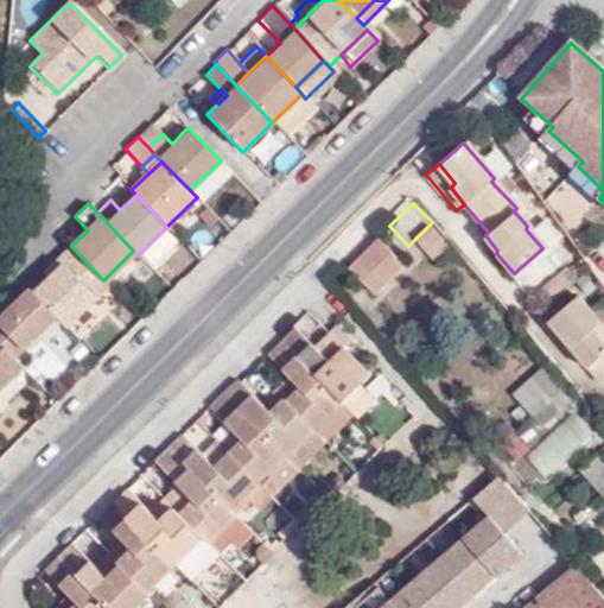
[(415,239),(427,258),(446,247),(434,227),(415,239)]
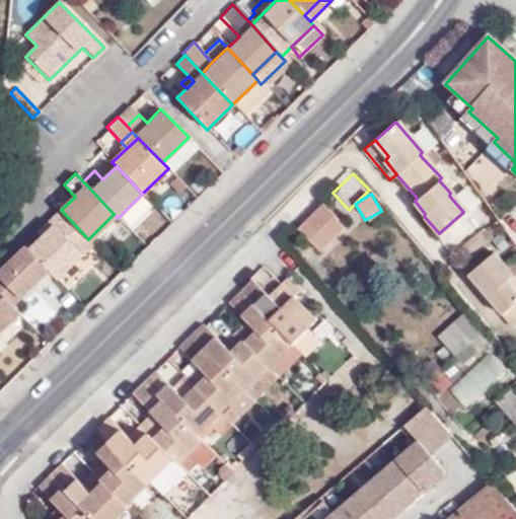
[(320,201),(294,225),(316,250),(344,226),(320,201)]
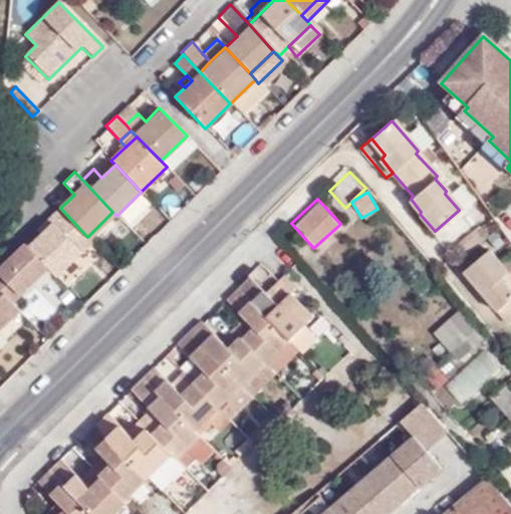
[(91,241),(87,237),(60,208),(49,218),(53,223),(40,234),(26,247),(45,267),(54,276),(91,241)]
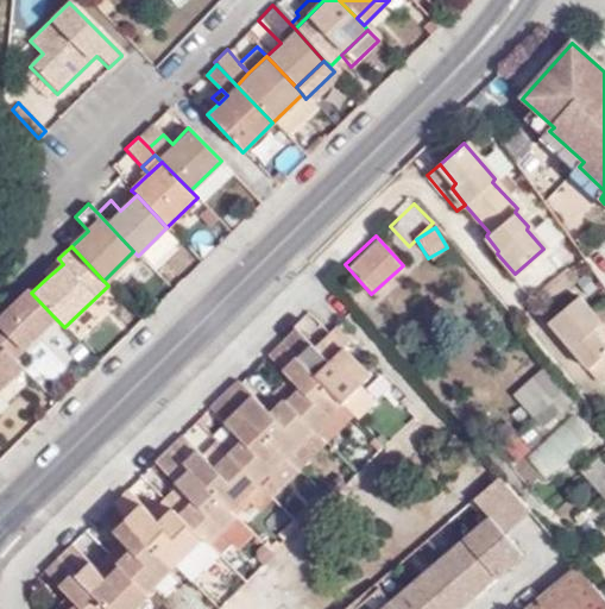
[(58,258),(43,272),(48,277),(63,264),(58,258)]
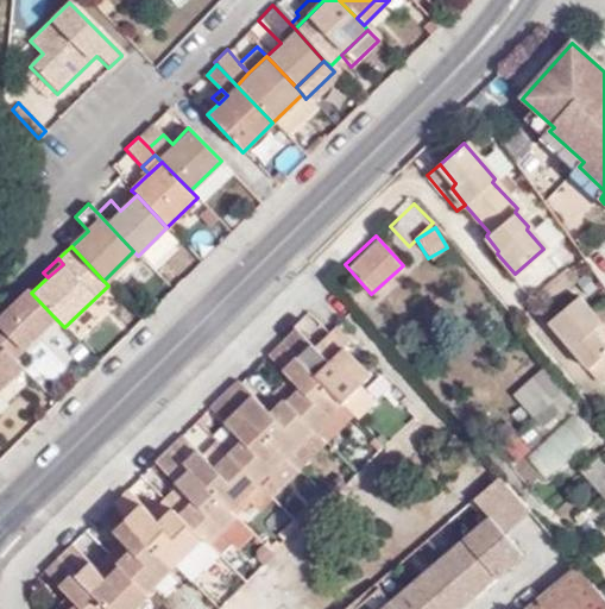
[(567,275),(569,272),(566,268),(533,295),(537,300),(542,296),(567,275)]
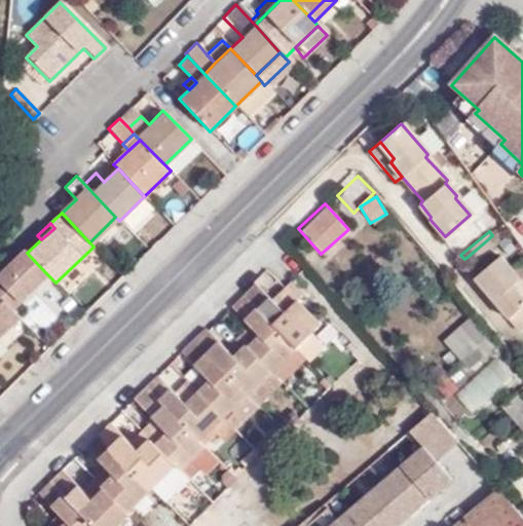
[(475,263),(496,246),(490,237),(469,256),(475,263)]
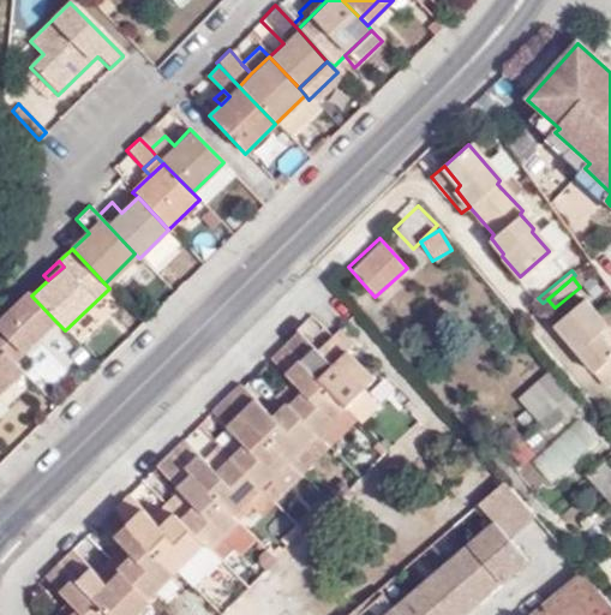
[(0,348),(10,359),(54,320),(31,296),(23,288),(0,308),(0,348)]
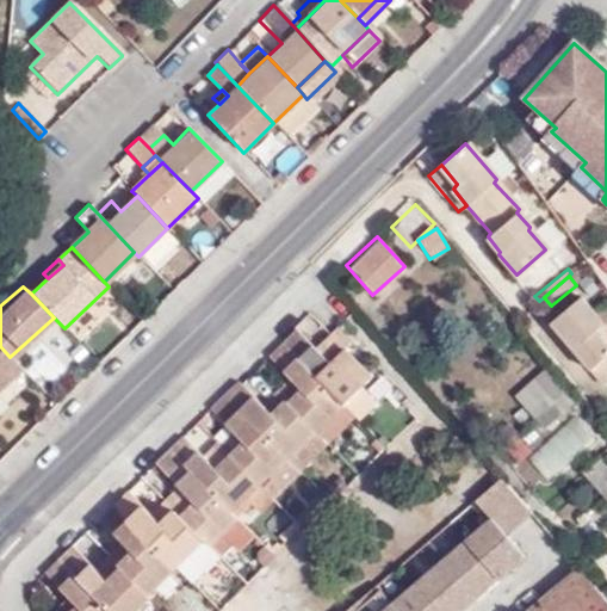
[(606,347),(593,333),(600,323),(576,297),(551,321),(604,383),(606,380),(606,347)]
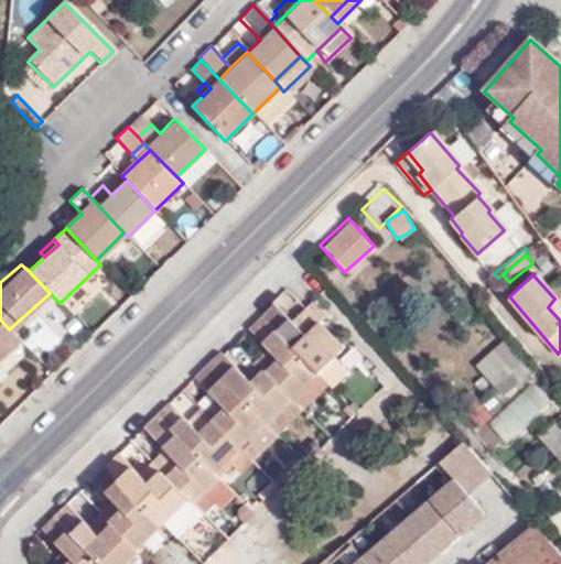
[(560,306),(554,299),(548,307),(560,321),(560,306)]
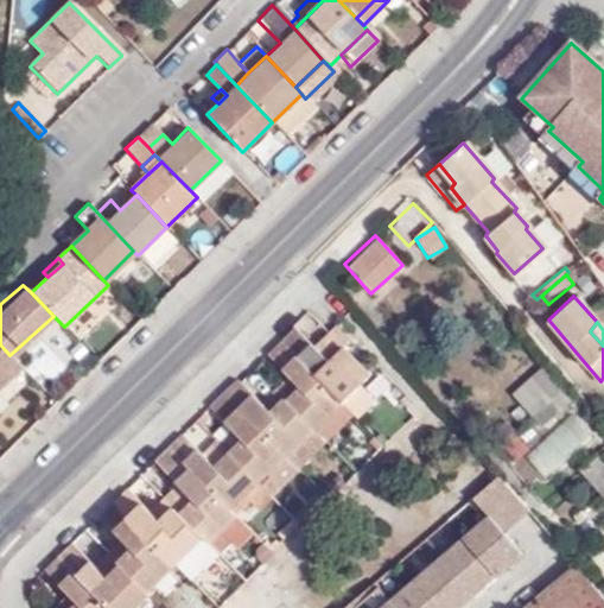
[(339,347),(328,359),(315,347),(293,327),(277,342),(337,403),(356,384),(367,374),(339,347)]
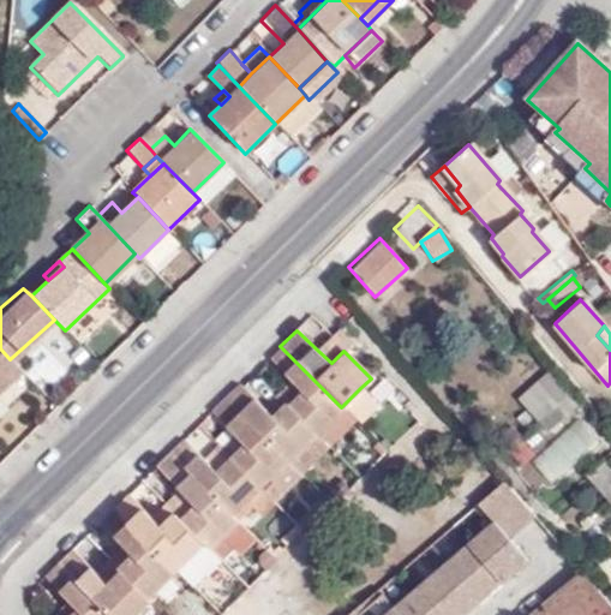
[(351,342),(339,330),(331,338),(343,351),(351,342)]
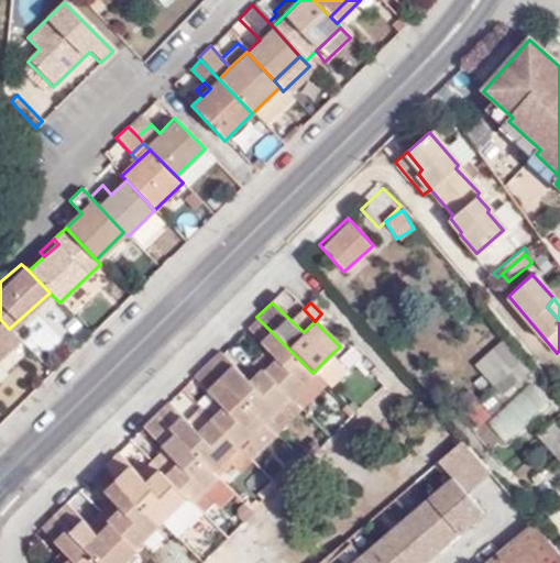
[(315,321),(304,309),(303,311),(292,321),(304,332),(315,321)]
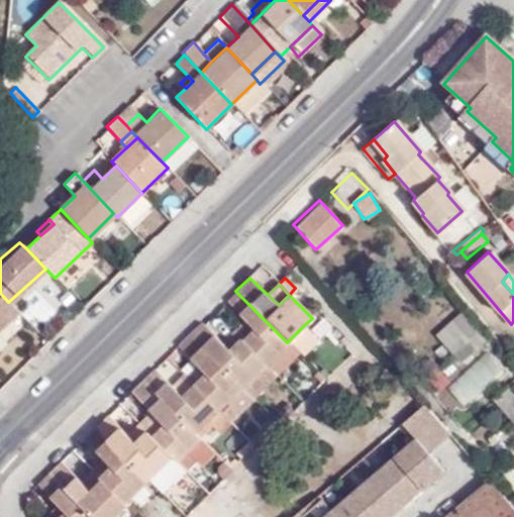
[(244,318),(254,328),(239,341),(263,364),(264,365),(287,342),(235,291),(225,300),(244,318)]
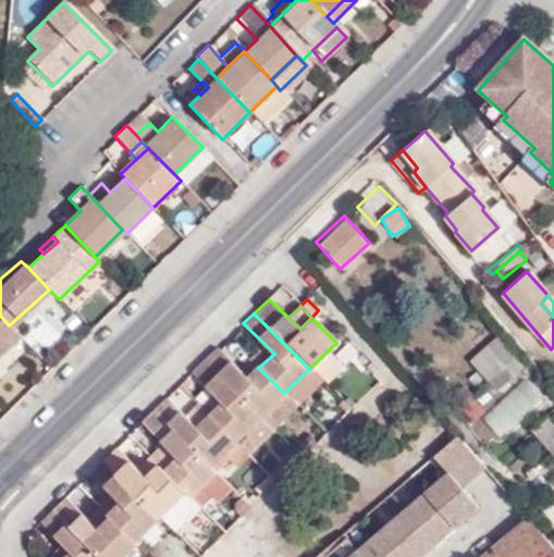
[(0,356),(22,338),(9,325),(0,316),(0,356)]
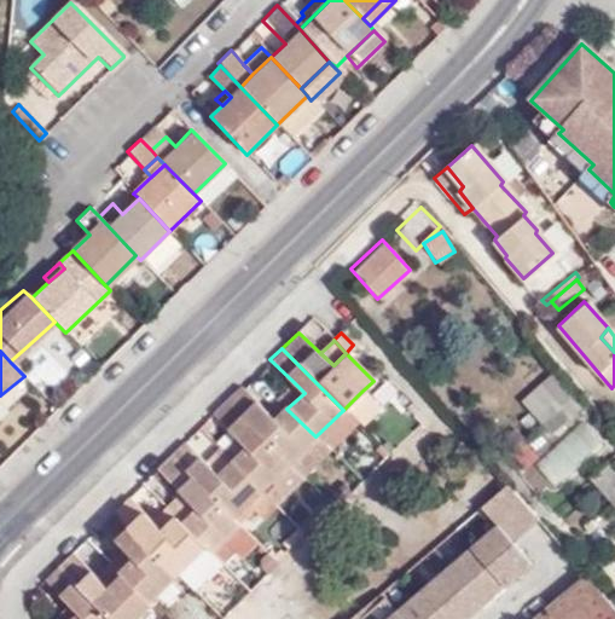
[(549,376),(521,401),(540,423),(557,408),(567,418),(578,409),(549,376)]
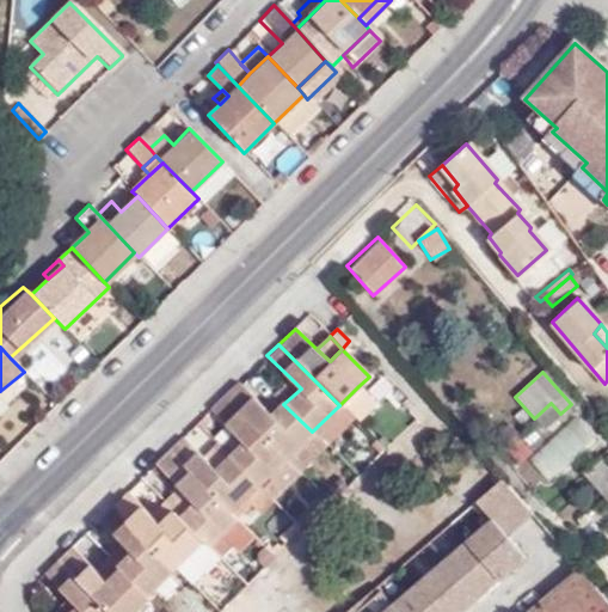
[(289,377),(272,393),(283,404),(301,389),(289,377)]
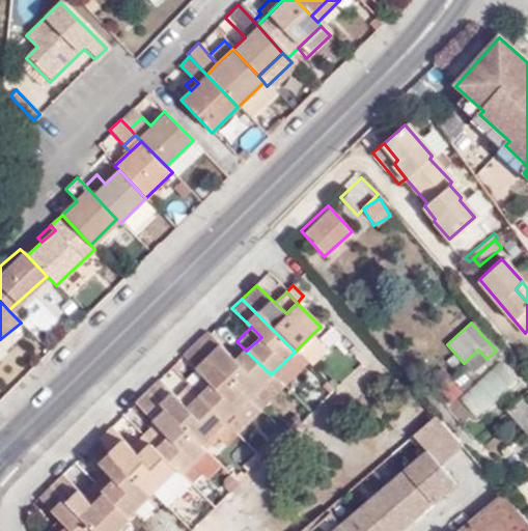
[(207,331),(193,345),(245,397),(270,373),(246,351),(237,360),(227,350),(207,331)]
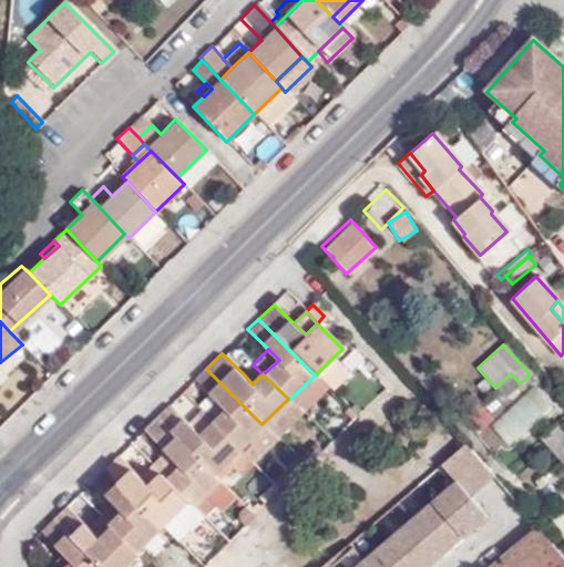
[(346,371),(332,358),(315,375),(325,385),(328,389),(346,371)]
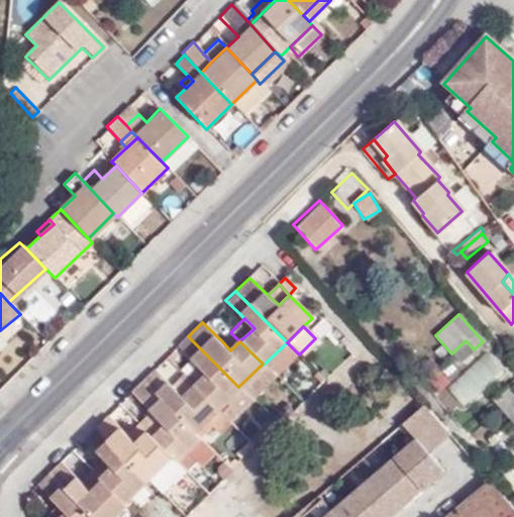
[(239,341),(230,332),(221,340),(230,350),(239,341)]
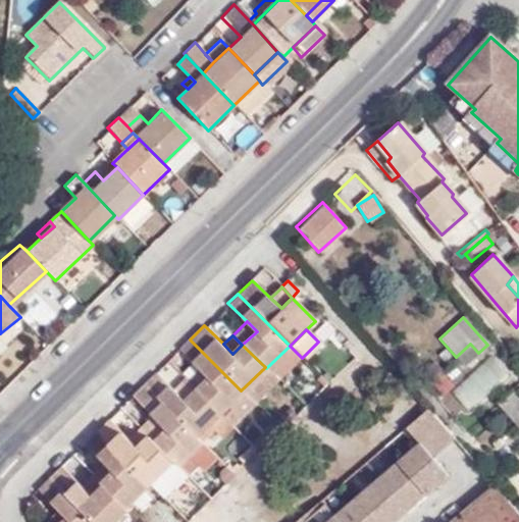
[(198,368),(207,377),(194,389),(217,413),(241,390),(190,340),(179,349),(198,368)]
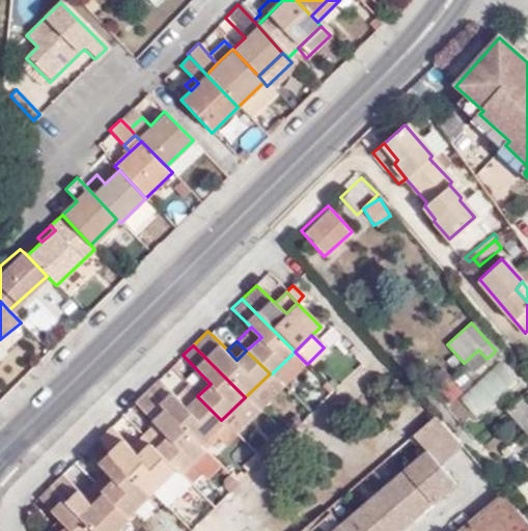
[(478,350),(464,363),(472,372),(487,359),(478,350)]
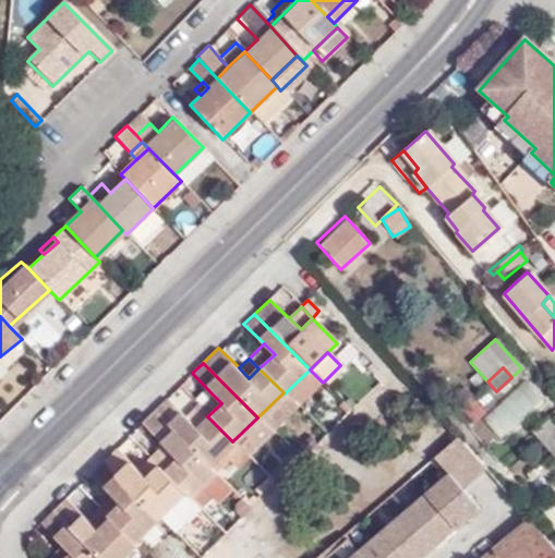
[(310,370),(285,393),(296,404),(320,379),(310,370)]
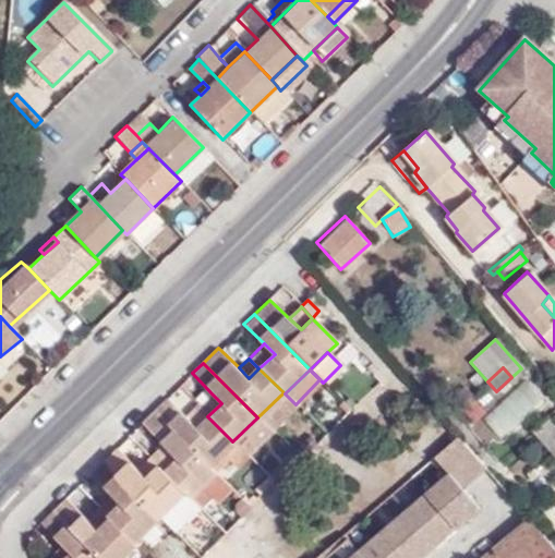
[(478,417),(495,439),(542,401),(525,379),(478,417)]
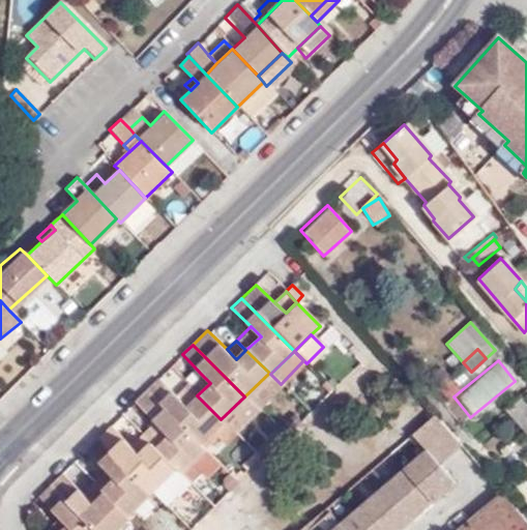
[(256,408),(281,384),(270,374),(269,373),(244,396),(256,408)]
